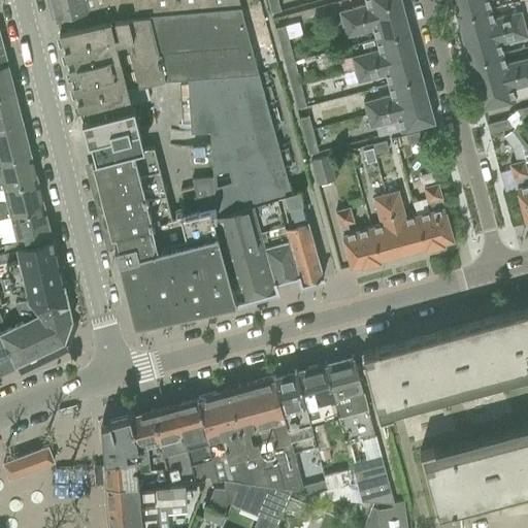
[(60,37),(63,36),(143,15),(239,8),(236,0),(51,0),(55,20),(60,37)]
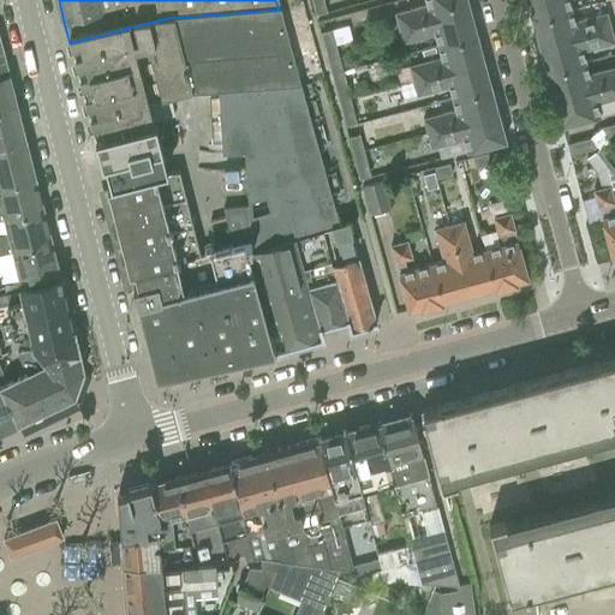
[(311,0),(315,16),(326,12),(322,0),(311,0)]
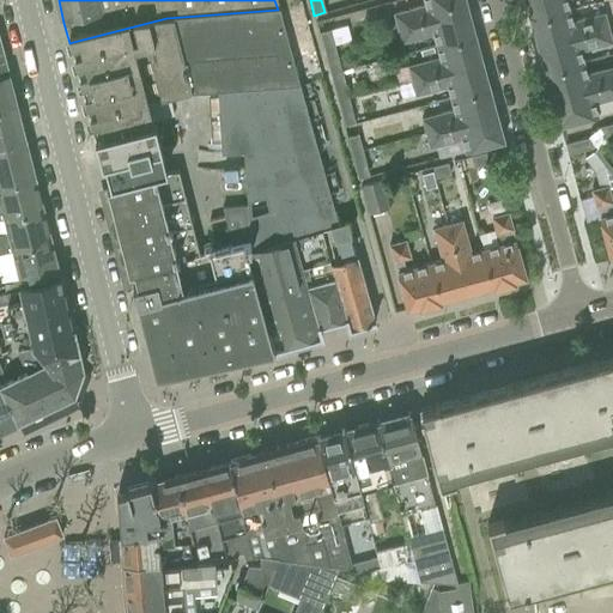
[(422,0),(423,4),(392,12),(396,29),(467,10),(465,0),(422,0)]
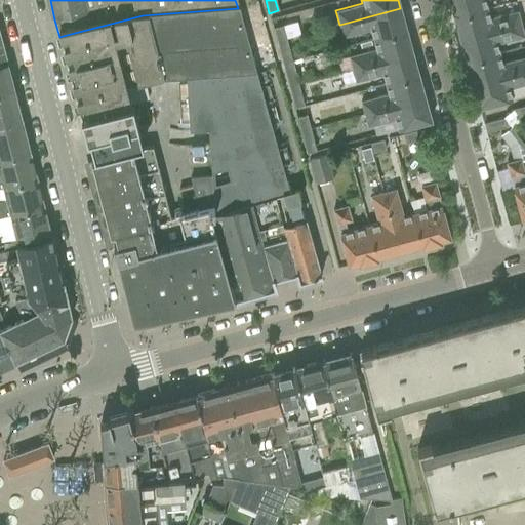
[(448,0),(454,17),(488,8),(485,0),(448,0)]
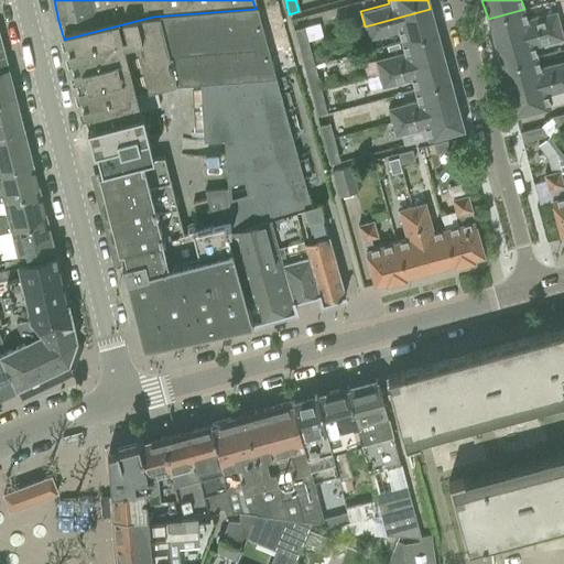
[(76,51),(67,53),(86,127),(140,112),(136,95),(170,86),(198,84),(274,77),(256,9),(153,17),(67,39),(74,42),(76,51)]
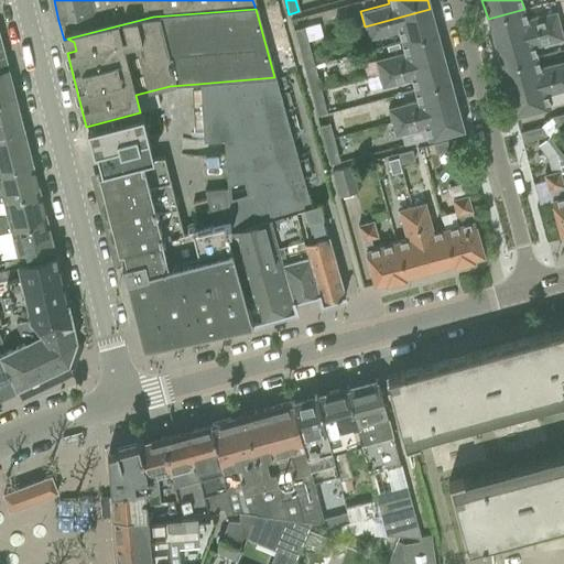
[(365,26),(368,39),(397,31),(400,43),(401,43),(436,33),(430,9),(365,26)]
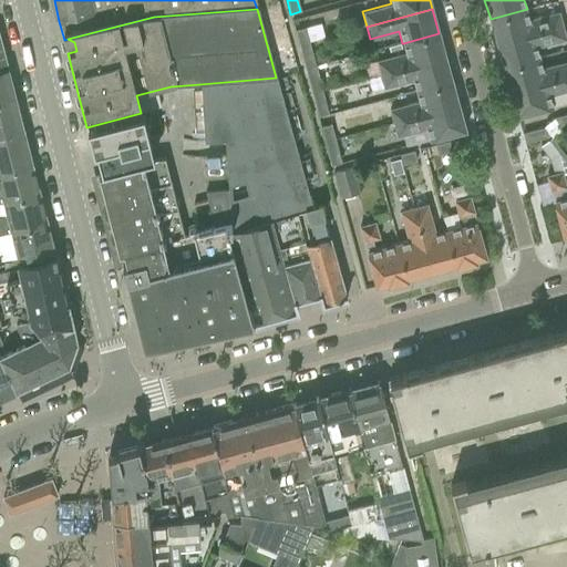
[(527,9),(491,19),(497,43),(564,26),(559,11),(531,19),(527,9)]
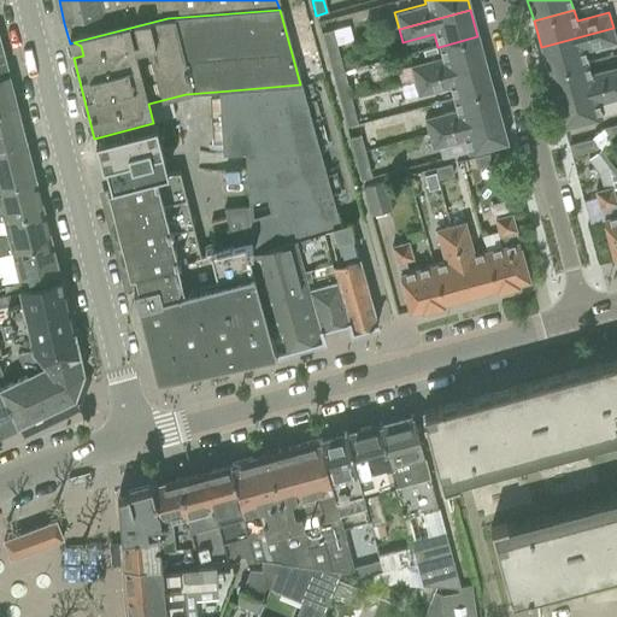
[(613,28),(541,47),(548,74),(588,63),(585,51),(616,42),(613,28)]
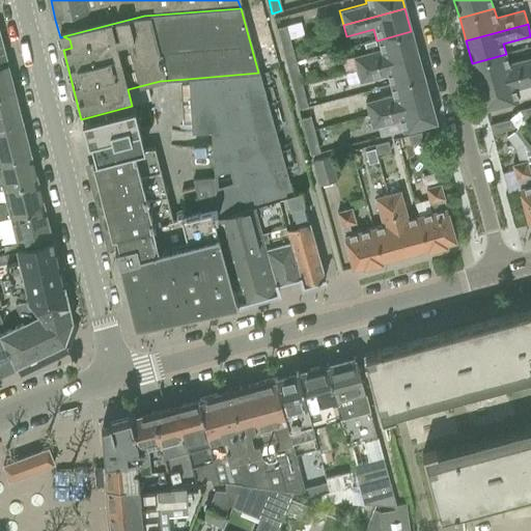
[(285,27),(277,29),(280,42),(289,39),(288,36),(285,27)]
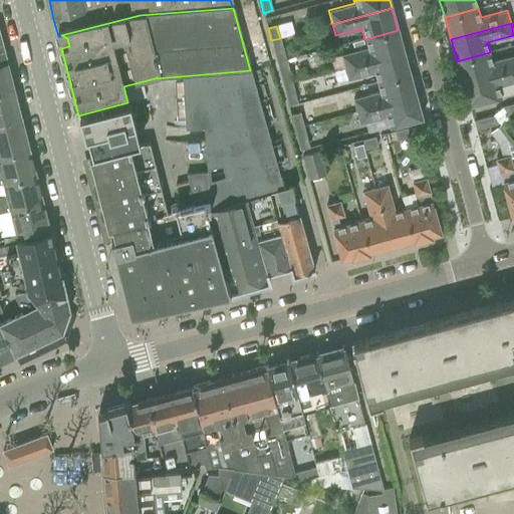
[(366,47),(340,54),(344,68),(404,52),(398,30),(365,39),(364,39),(366,47)]
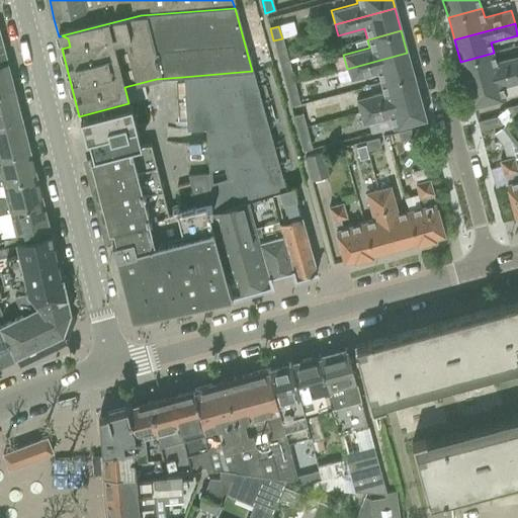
[(282,38),(273,40),(275,50),(279,62),(279,63),(287,61),(287,60),(286,56),(284,49),(284,46),(282,38)]
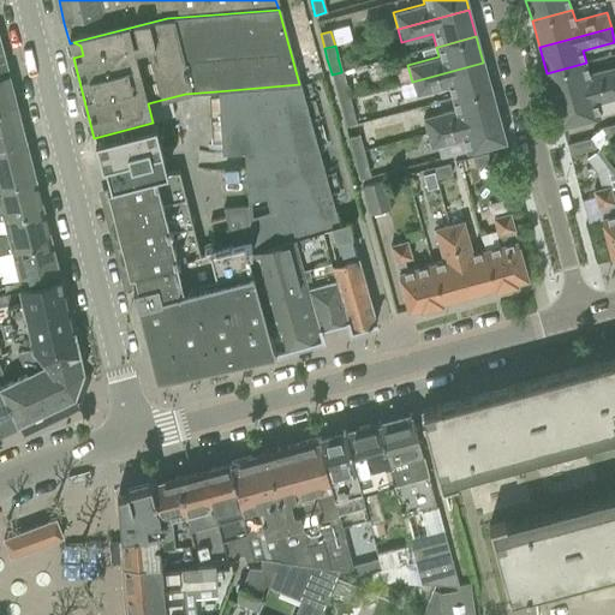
[(483,63),(412,82),(416,95),(447,87),(451,100),(452,99),(490,89),(483,63)]
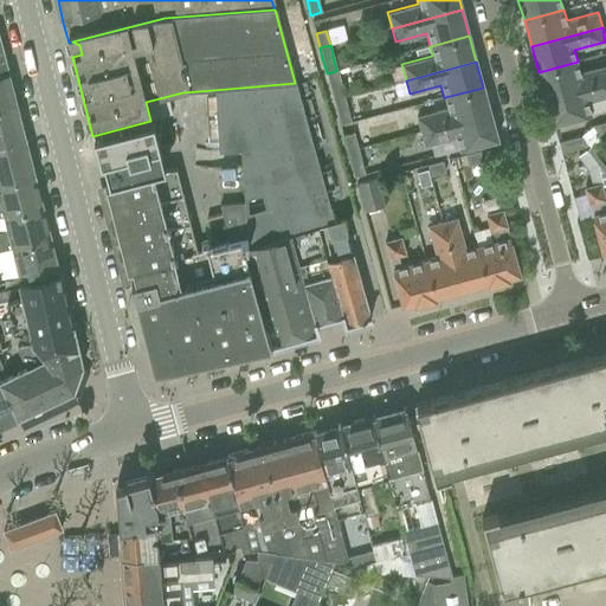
[(578,62),(539,72),(545,98),(605,82),(605,64),(580,72),(578,62)]
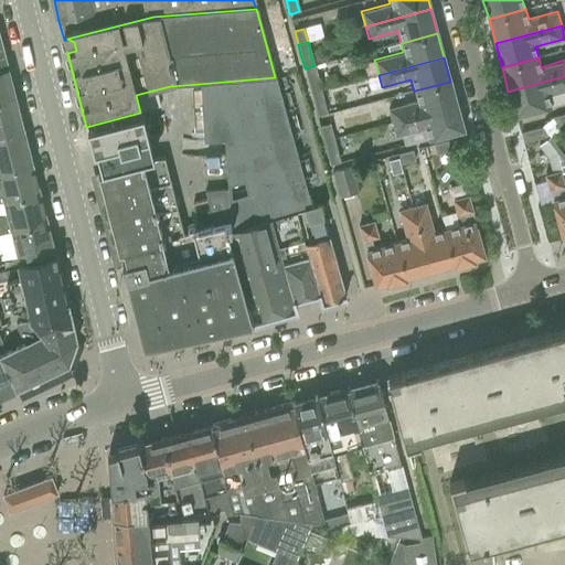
[(313,66),(305,68),(305,71),(306,74),(310,92),(311,93),(320,91),(320,89),(318,82),(318,80),(315,68),(313,66)]
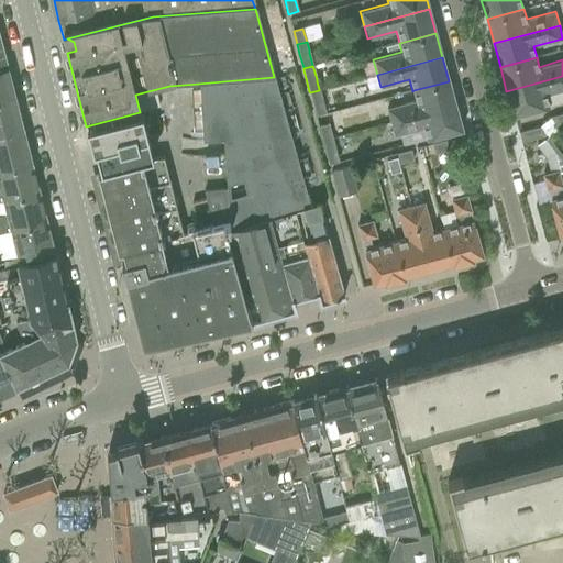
[(0,102),(15,99),(8,68),(0,69),(0,102)]
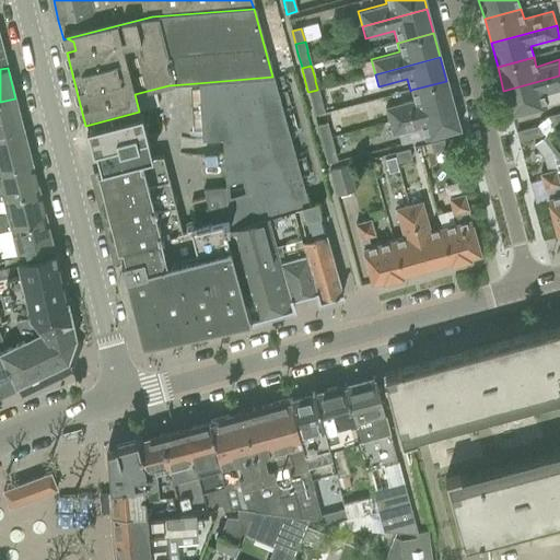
[(559,76),(503,91),(510,115),(532,109),(547,105),(544,94),(559,90),(559,76)]
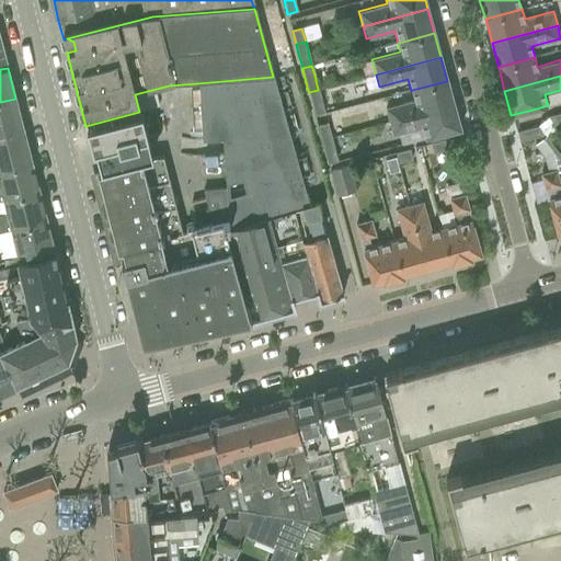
[(221,138),(228,220),(253,319),(294,308),(292,300),(317,294),(319,302),(342,296),(313,193),(306,195),(273,77),(197,83),(202,139),(221,138)]
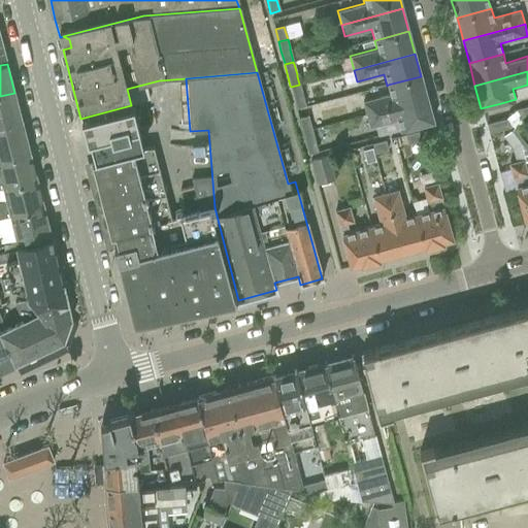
[(389,94),(362,101),(366,114),(427,98),(421,76),(388,85),(387,86),(389,94)]
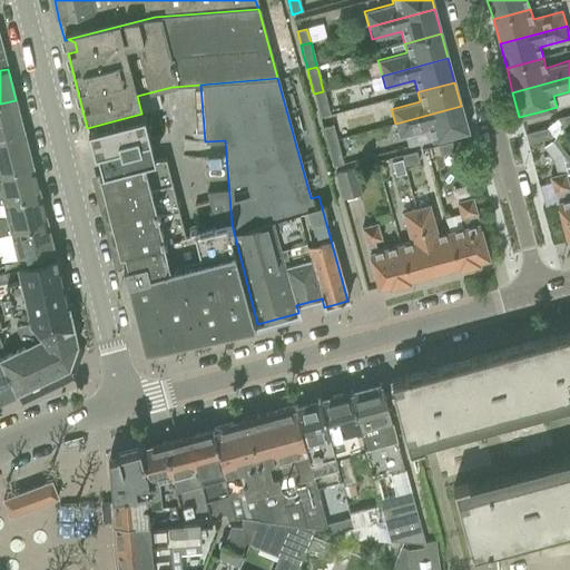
[(323,91),(314,94),(320,117),(320,118),(330,115),(330,114),(328,112),(324,96),(323,91)]
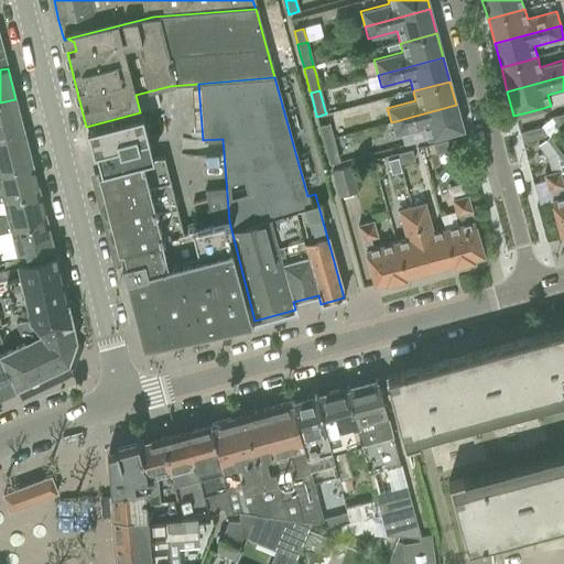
[(0,137),(23,132),(15,99),(0,102),(0,137)]
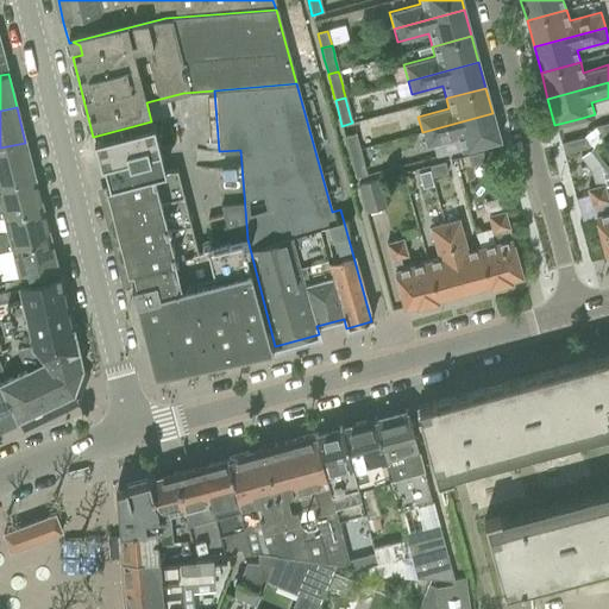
[(493,113),(422,132),(426,146),(458,138),(462,151),(477,146),(500,140),(493,113)]
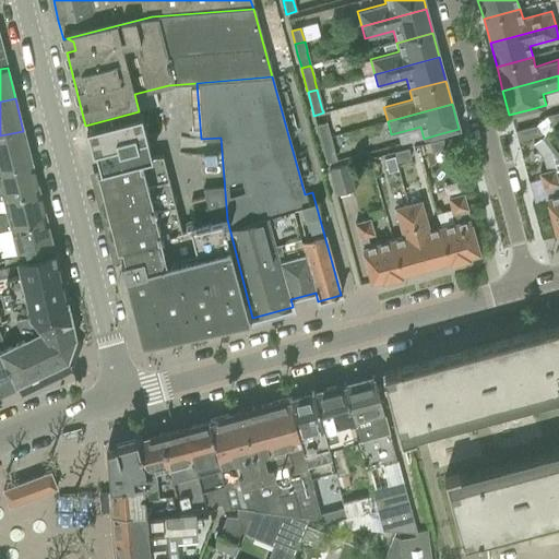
[(139,111),(85,126),(92,150),(94,149),(96,159),(99,169),(152,156),(149,145),(146,135),(140,111),(139,111)]
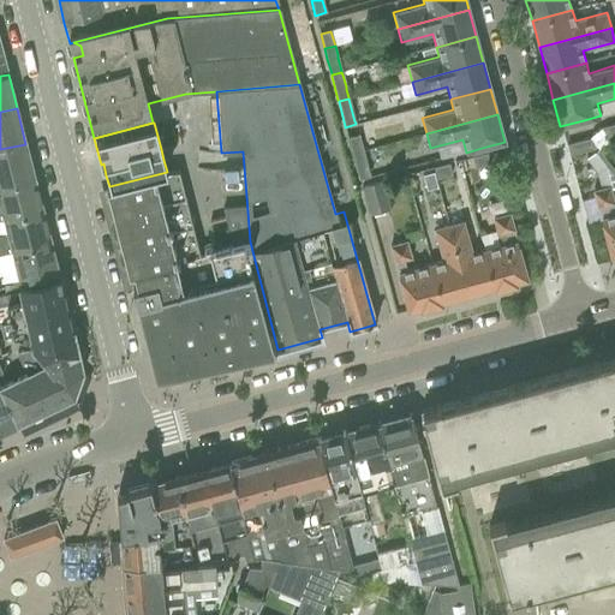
[(614,124),(603,127),(605,138),(614,135),(614,124)]
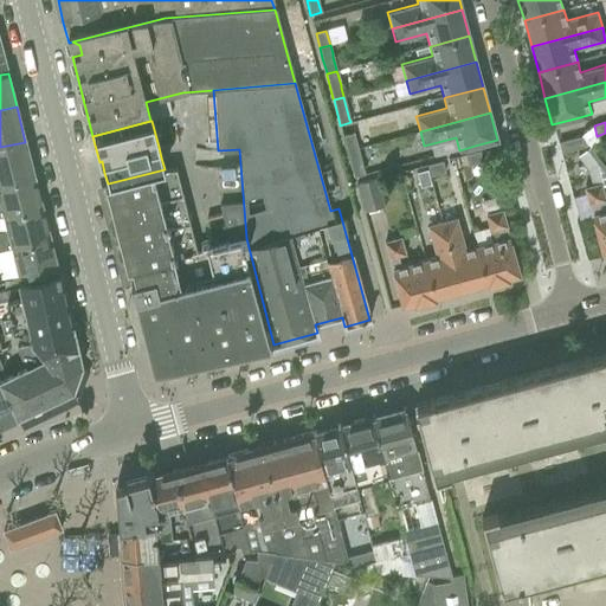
[(353,134),(343,136),(354,176),(363,174),(353,134)]
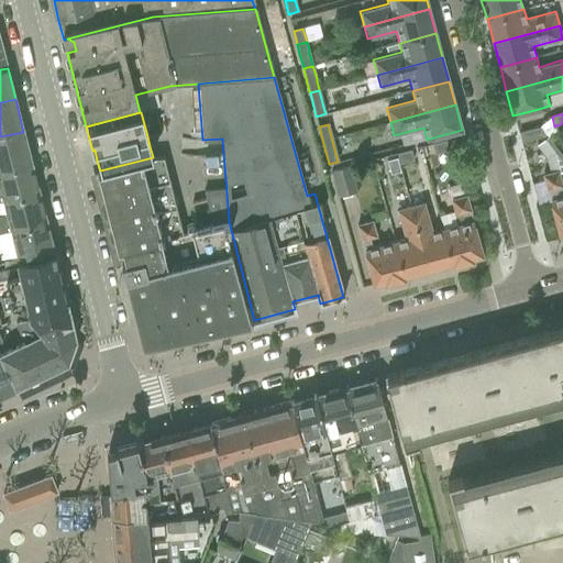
[(540,127),(518,133),(521,142),(542,136),(540,127)]
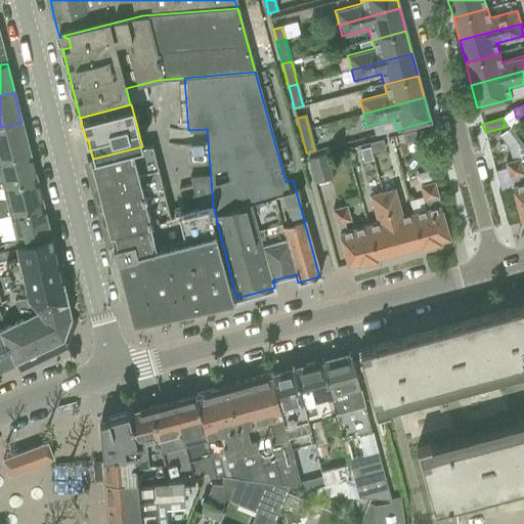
[(0,160),(30,153),(22,123),(0,127),(0,160)]
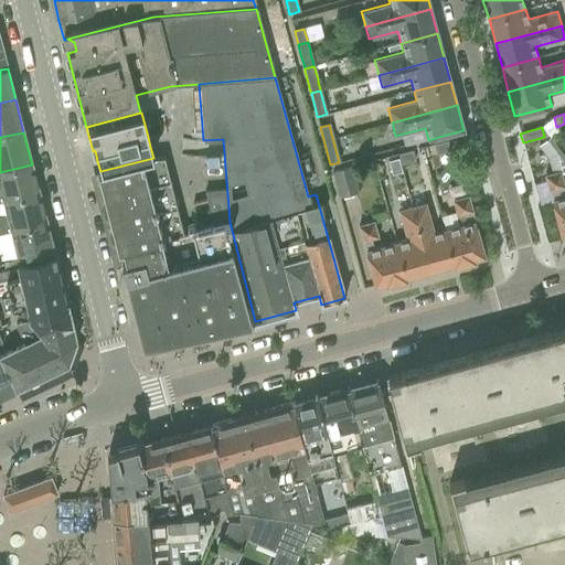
[(447,141),(434,145),(436,155),(449,151),(447,141)]
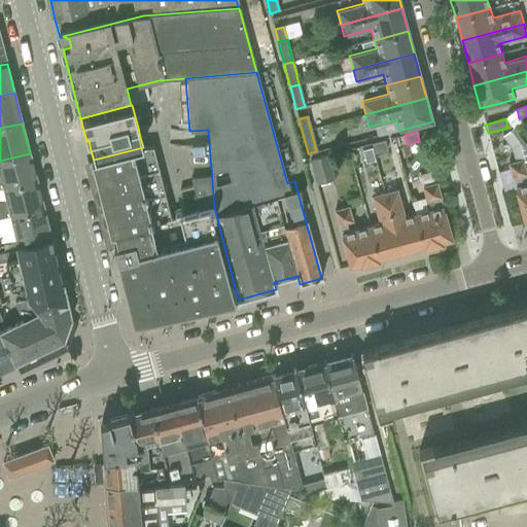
[(384,140),(372,144),(375,152),(386,149),(384,140)]
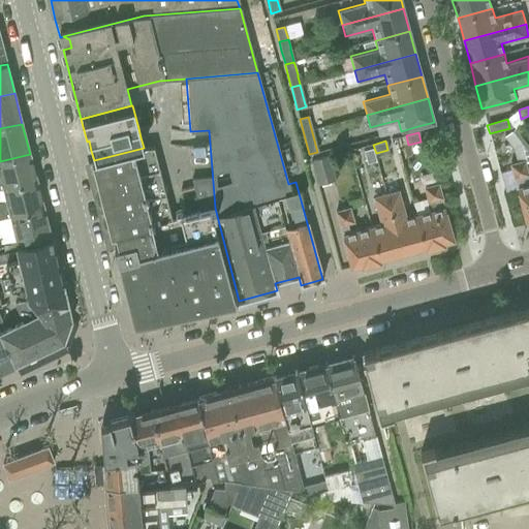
[(91,161),(98,186),(159,170),(153,147),(145,148),(144,148),(94,160),(91,161)]
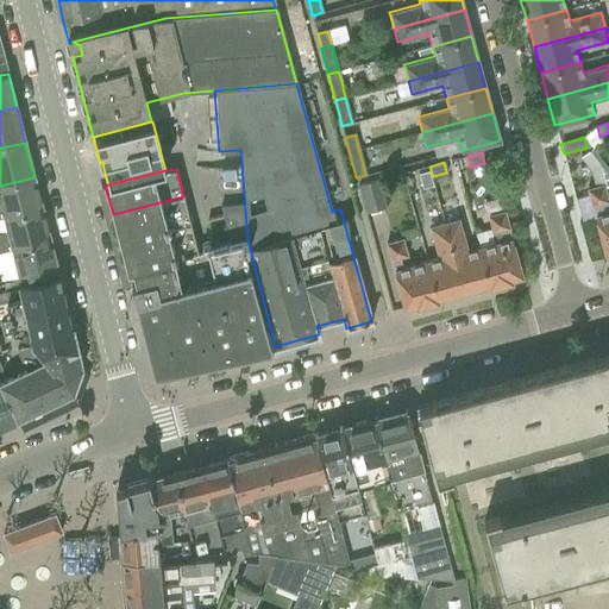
[(428,171),(419,174),(422,188),(433,186),(428,171)]
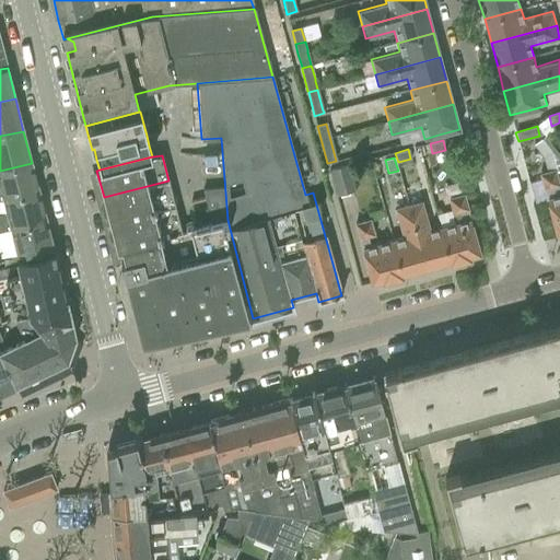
[(0,200),(2,201),(38,191),(32,163),(0,171),(0,200)]
